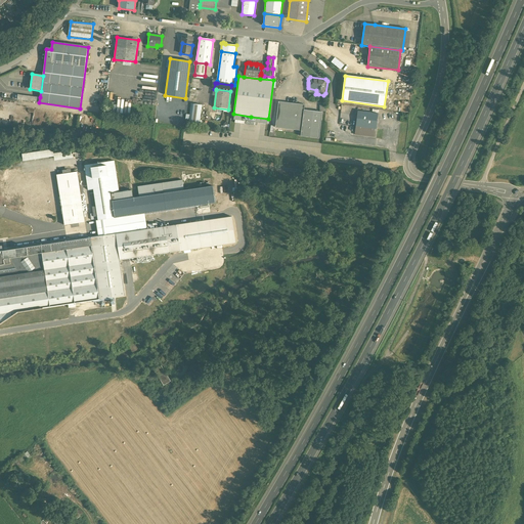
[(130,114),(131,99),(123,98),(121,113),(130,114)]
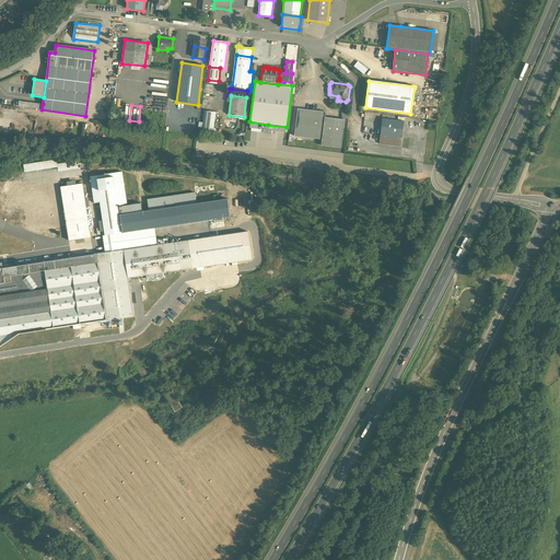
[(326,112),(298,108),(294,137),(322,140),(325,117),(326,112)]
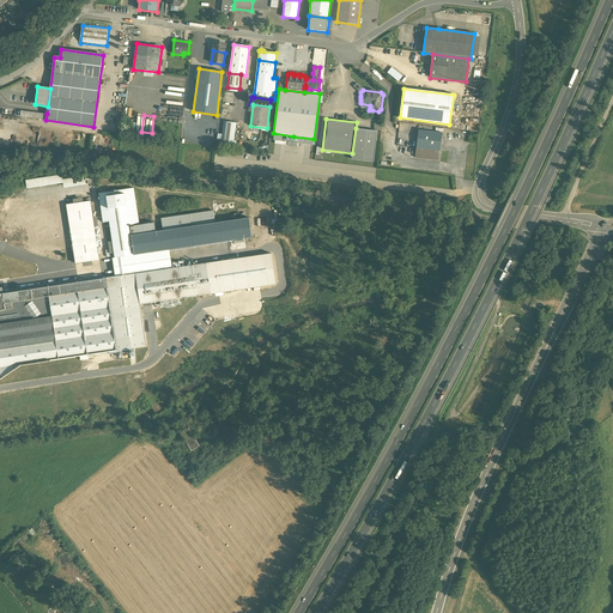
[(236,123),(223,121),(220,145),(234,146),(236,123)]
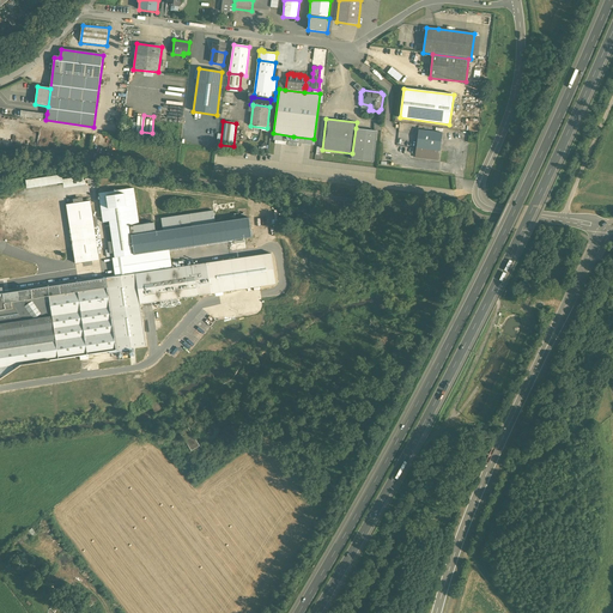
[(377,132),(356,128),(352,153),(352,159),(356,161),(374,163),(377,132)]
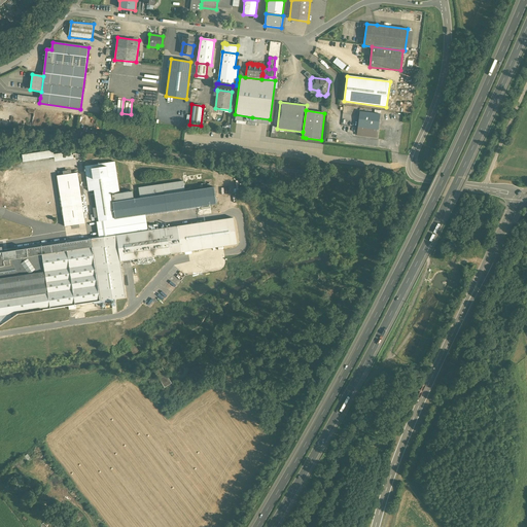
[(359,112),(358,128),(379,130),(380,114),(359,112)]
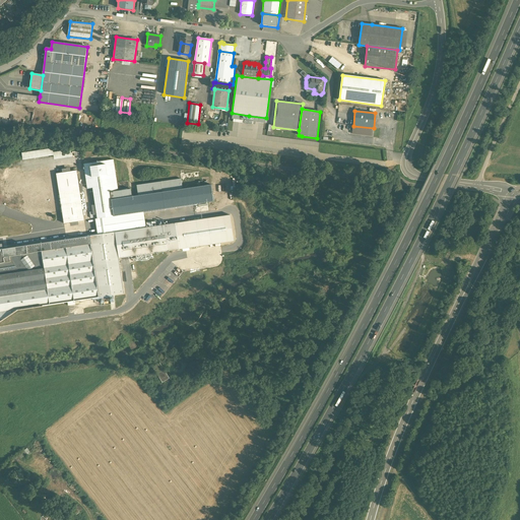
[(374,128),(353,126),(352,134),(373,136),(374,128)]
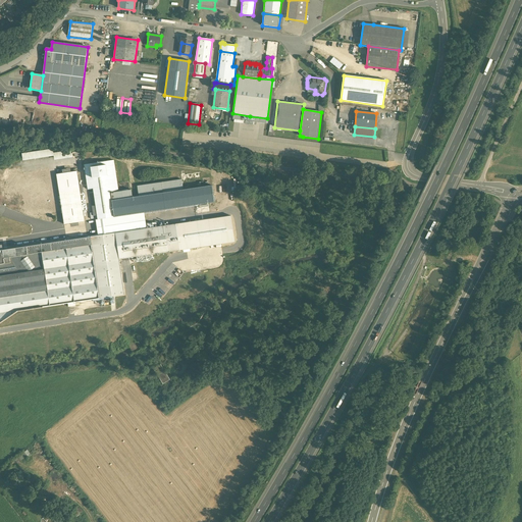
[(21,154),(22,161),(54,156),(53,153),(53,149),(21,154)]
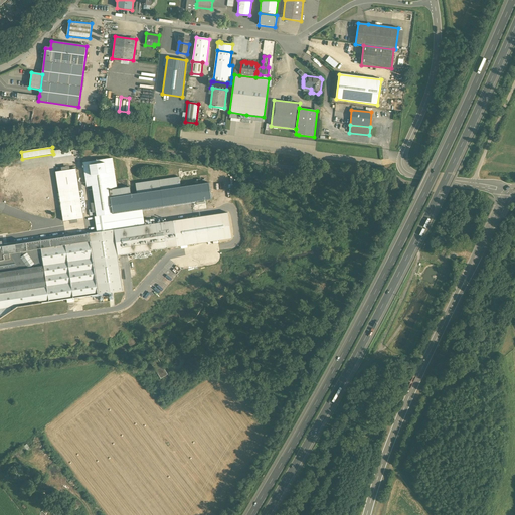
[(71,148),(52,151),(53,154),(53,158),(72,155),(71,148)]
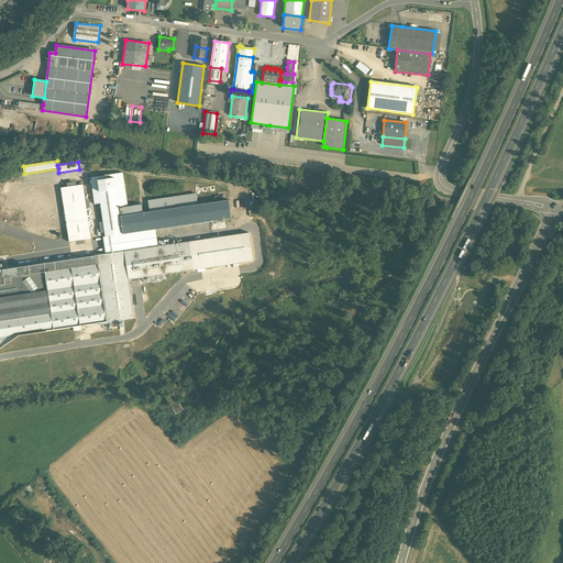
[(106,236),(124,234),(120,208),(128,207),(123,173),(94,177),(98,205),(99,203),(105,236),(106,236)]
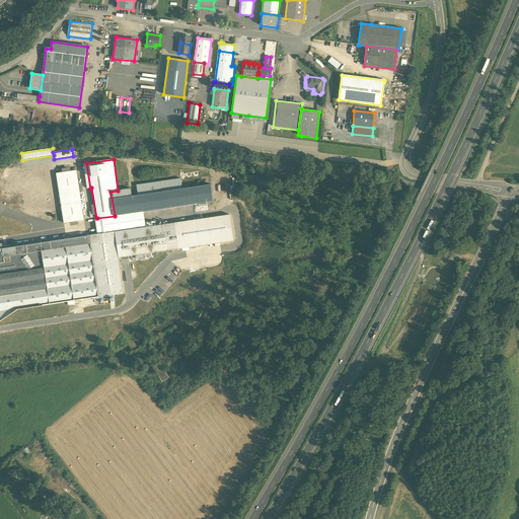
[(2,167),(3,174),(21,170),(20,164),(2,167)]
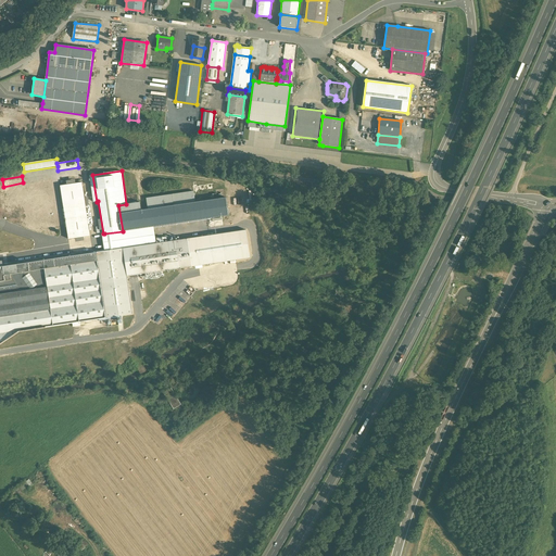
[(45,194),(55,193),(53,178),(42,180),(45,194)]
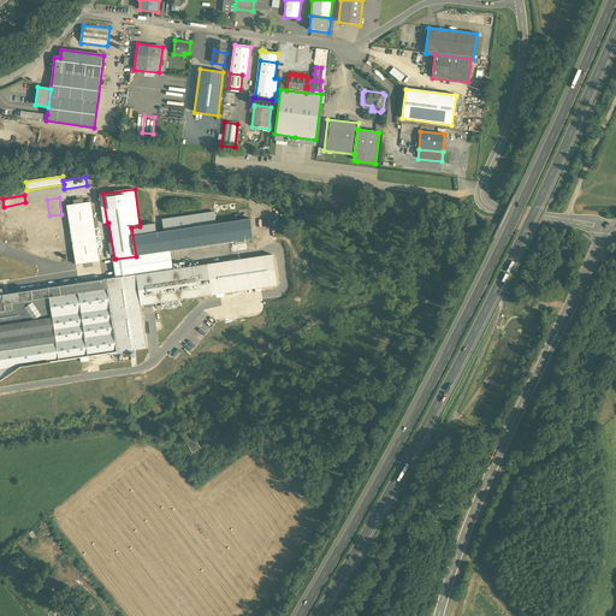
[(30,227),(51,224),(49,215),(47,200),(25,202),(28,218),(30,227)]
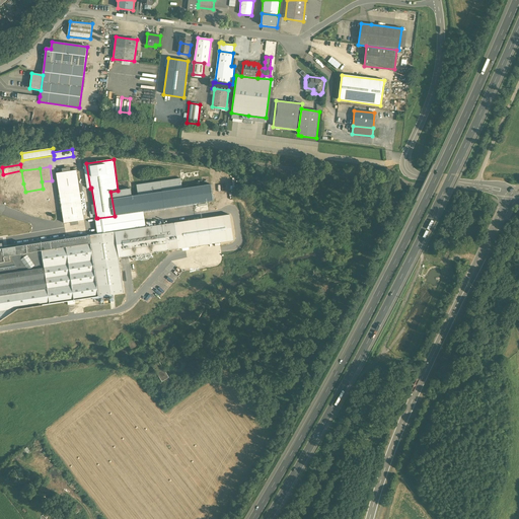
[(5,187),(23,183),(21,170),(3,174),(5,187)]
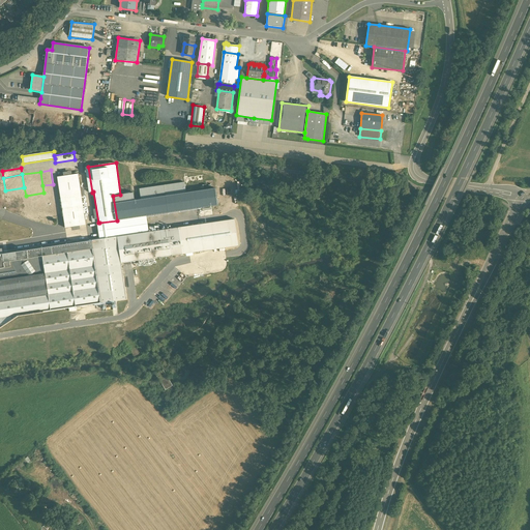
[(58,178),(65,217),(81,215),(81,219),(65,222),(66,228),(88,225),(80,174),(58,178)]
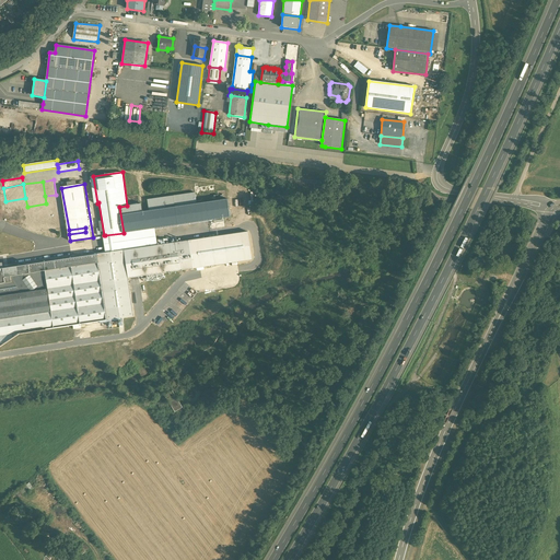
[(138,203),(141,230),(158,228),(232,217),(230,199),(199,205),(197,193),(148,200),(150,210),(143,211),(142,203),(138,203)]
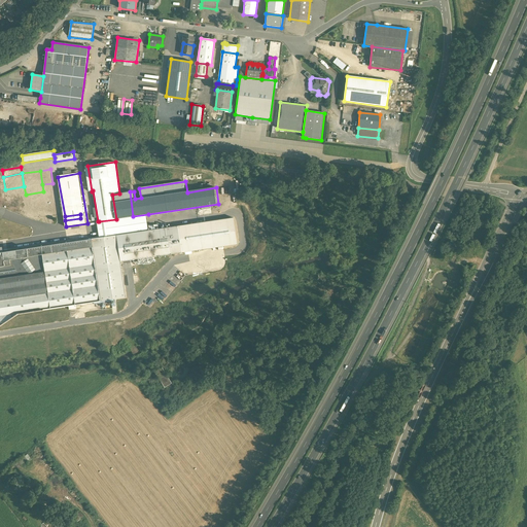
[(42,184),(43,191),(45,200),(46,207),(56,206),(53,183),(42,184)]
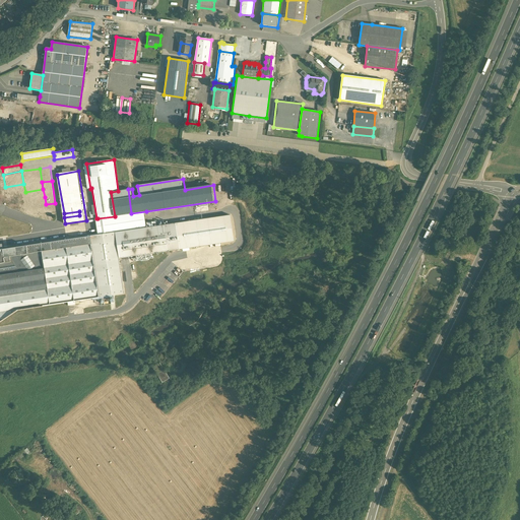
[(26,200),(45,197),(43,189),(25,192),(26,200)]
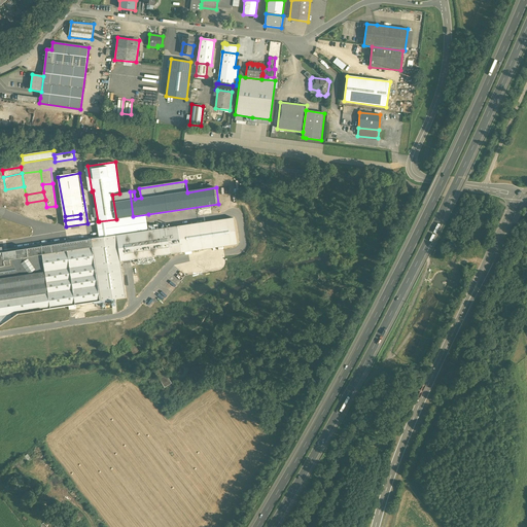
[(112,195),(116,219),(133,216),(130,191),(119,194),(112,195)]
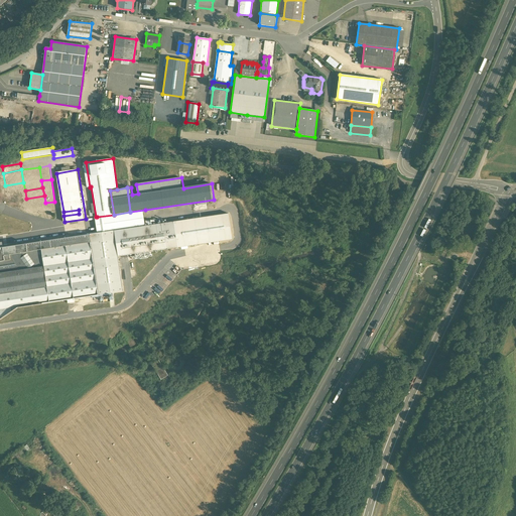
[(27,206),(45,203),(44,196),(26,199),(27,206)]
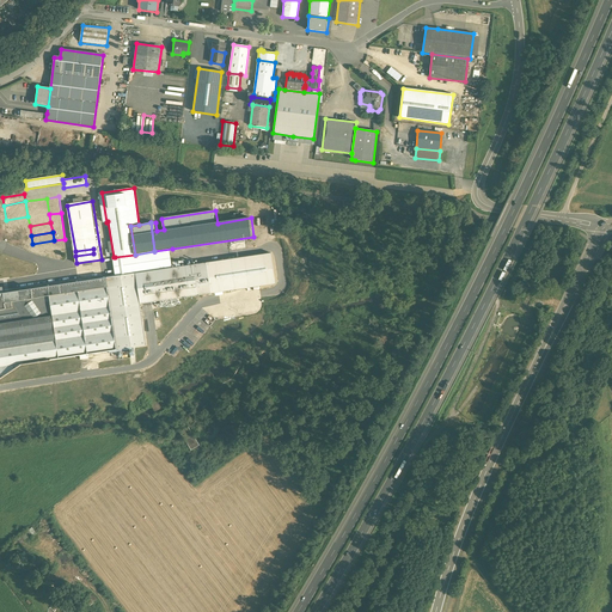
[(54,240),(55,250),(67,249),(65,239),(54,240)]
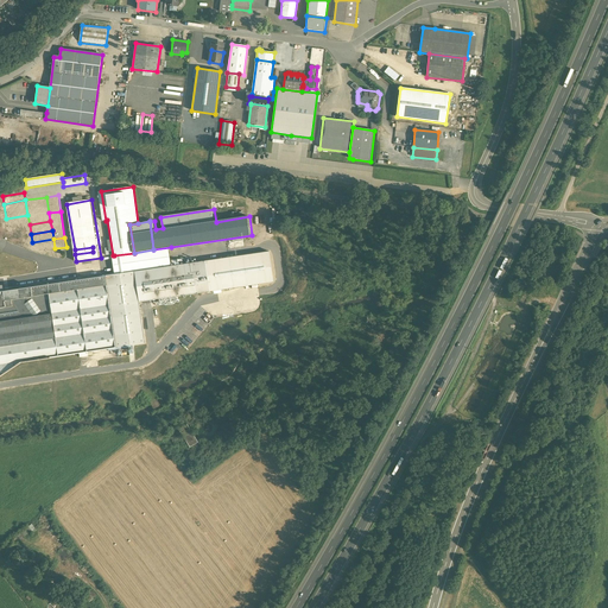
[(55,248),(54,239),(32,242),(33,252),(55,248)]
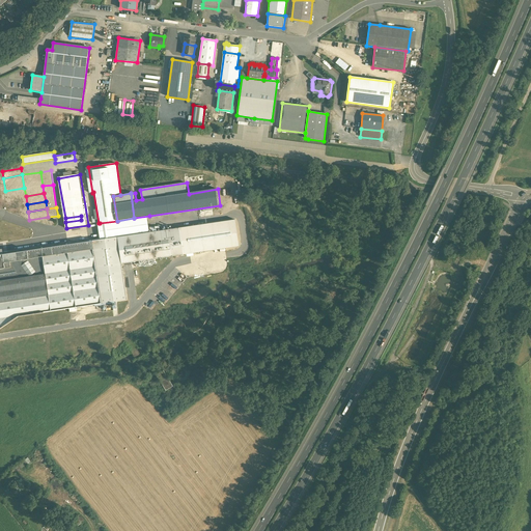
[(149,216),(134,218),(117,221),(100,223),(103,240),(151,231),(149,216)]
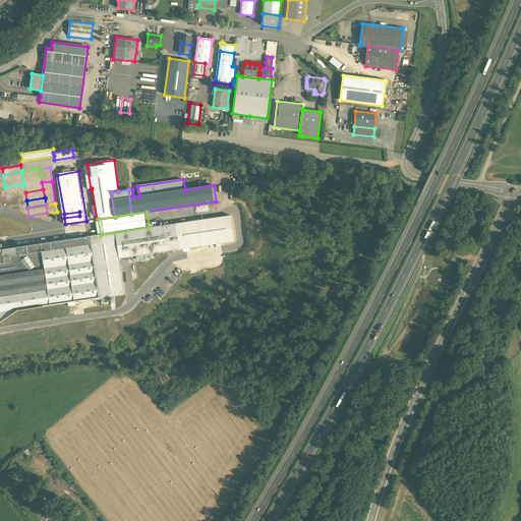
[(230,216),(164,226),(168,251),(234,241),(230,216)]
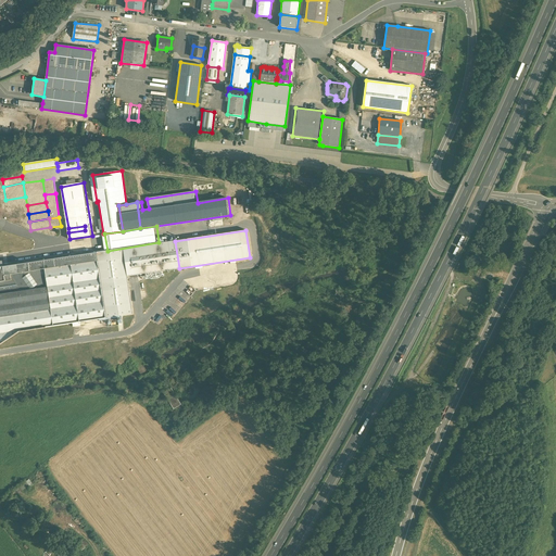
[(175,241),(0,266),(0,343),(20,331),(21,331),(35,329),(73,324),(73,327),(80,326),(80,323),(133,314),(127,276),(179,268),(175,241)]
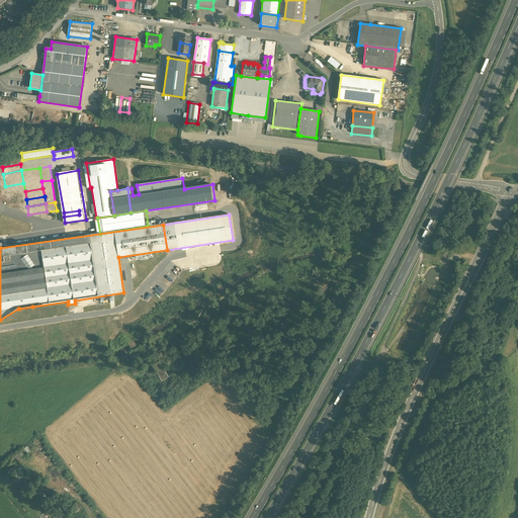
[(25,447),(14,455),(19,462),(30,454),(25,447)]
